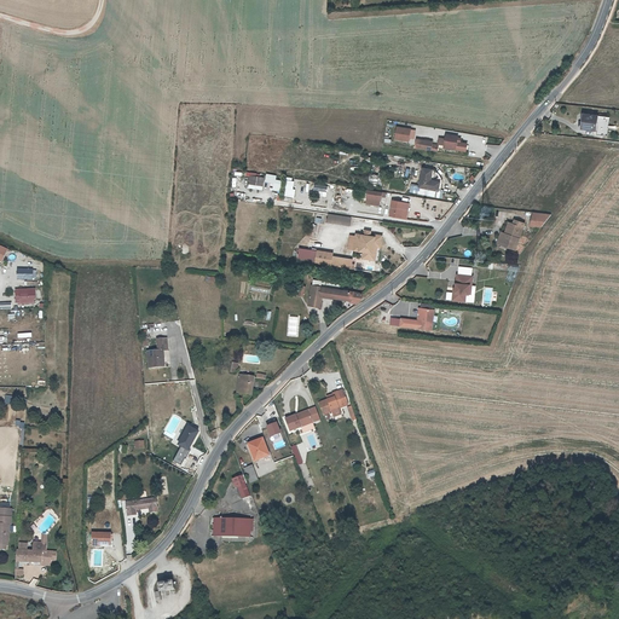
[(596,131),(601,137),(607,137),(609,117),(585,115),(584,129),(596,131)]
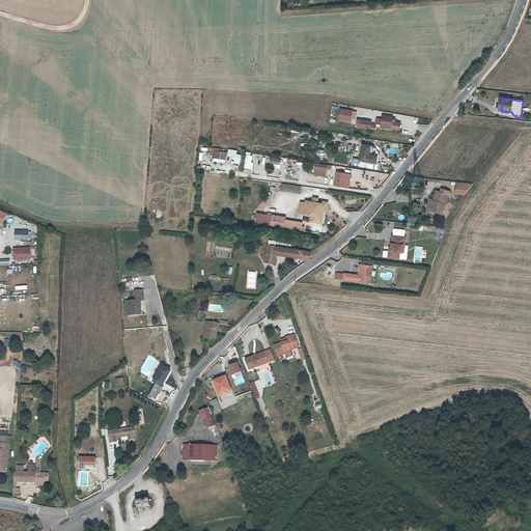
[(351,121),(351,118),(355,119),(356,112),(352,111),(340,109),(339,119),(351,121)]
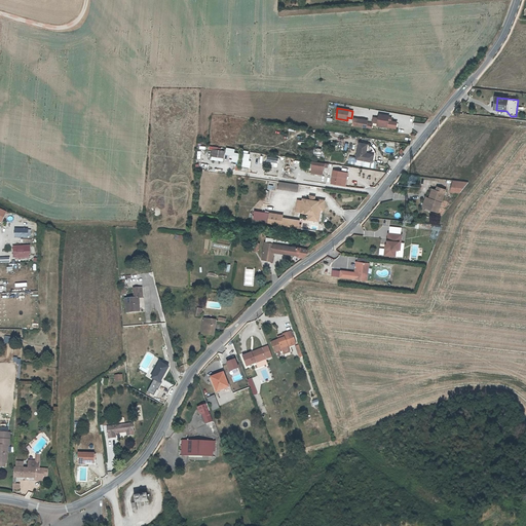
[(388,118),(379,117),(378,127),(396,130),(397,123),(390,122),(390,119),(388,119),(388,118)]
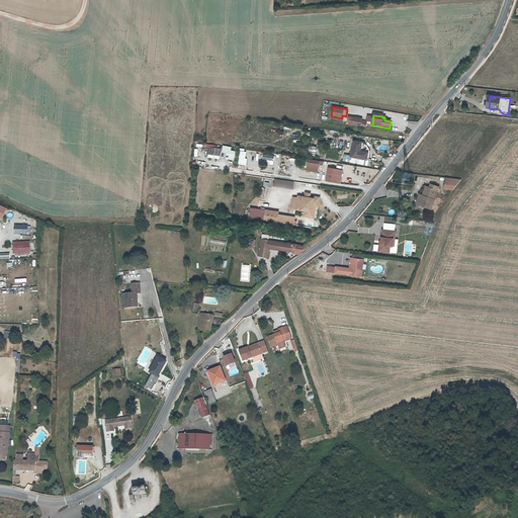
[(360,125),(361,120),(361,118),(348,116),(347,123),(360,125)]
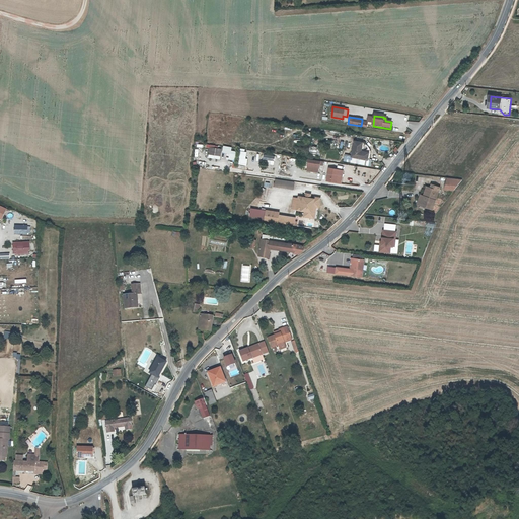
[(351,150),(369,152),(369,151),(360,149),(361,144),(352,143),(351,150)]
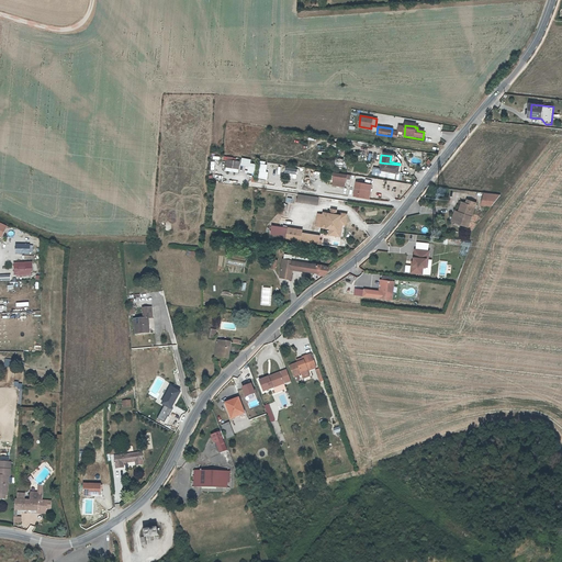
[(242,165),(249,166),(248,172),(255,173),(256,165),(250,164),(250,159),(242,158),(242,165)]
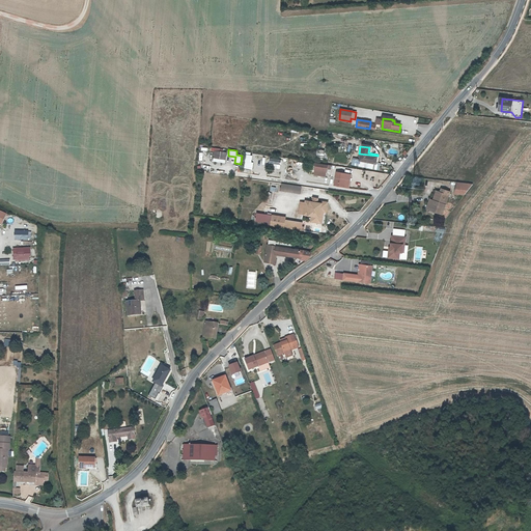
[(225,163),(226,152),(215,151),(213,162),(225,163)]
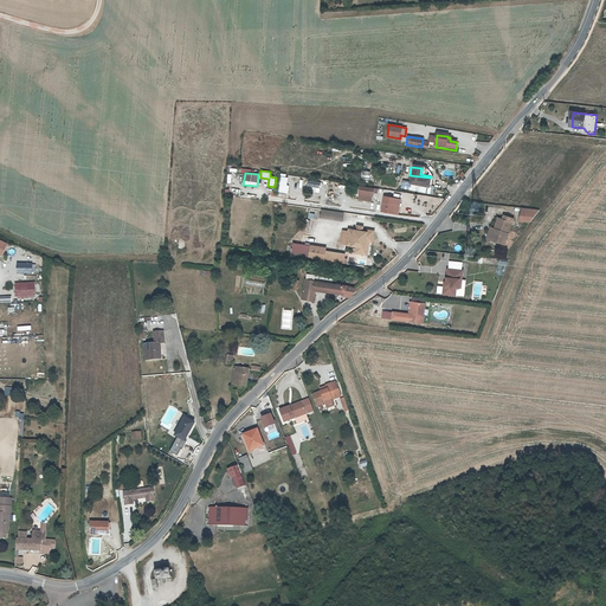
[(289,186),(287,186),(288,179),(285,178),(285,175),(281,174),(278,192),(288,193),(289,186)]
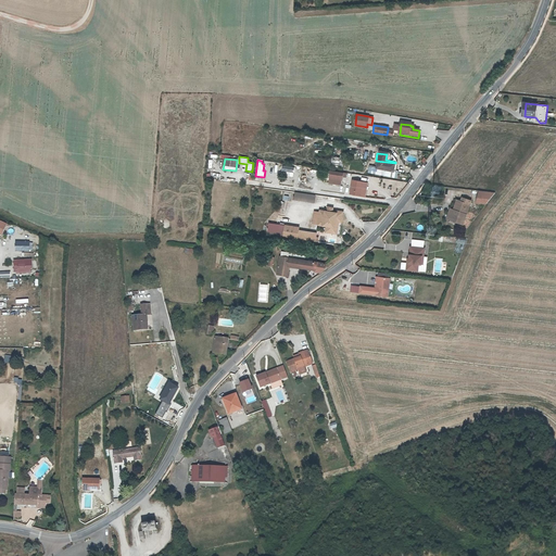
[(349,160),(348,169),(362,173),(363,165),(364,165),(365,163),(349,160)]
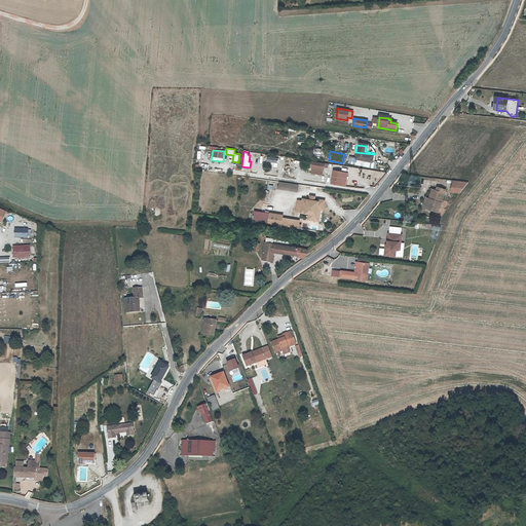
[(374,154),(355,152),(354,160),(352,160),(351,165),(376,170),(376,165),(372,164),(374,154)]
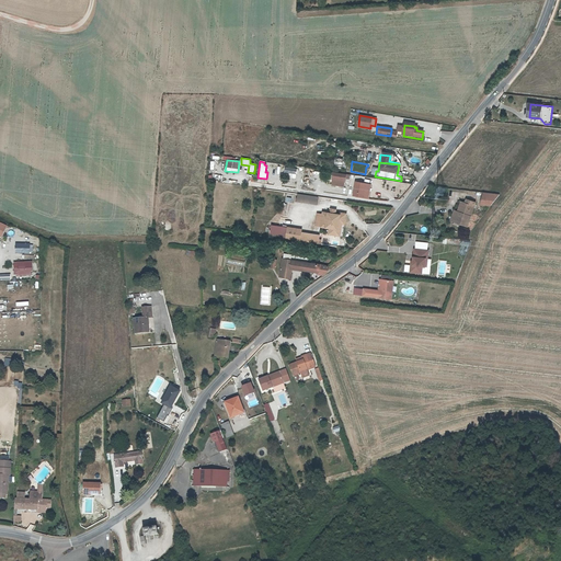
[(344,175),(331,173),(330,180),(343,182),(344,175)]
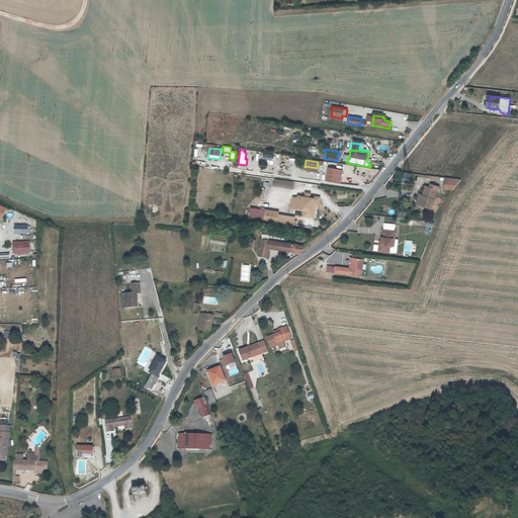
[(335,182),(337,169),(327,168),(325,180),(335,182)]
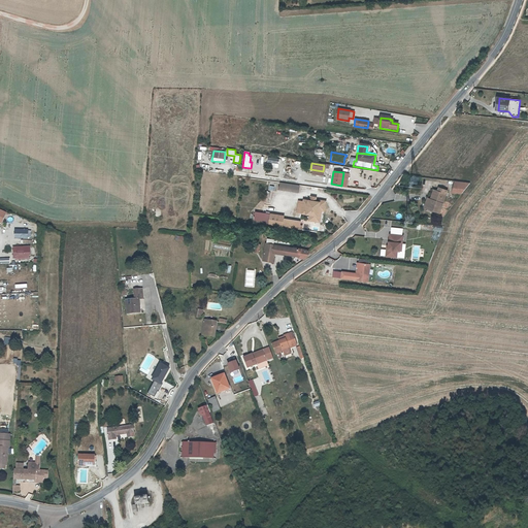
[(470,183),(458,180),(457,185),(455,184),(452,192),(461,195),(470,183)]
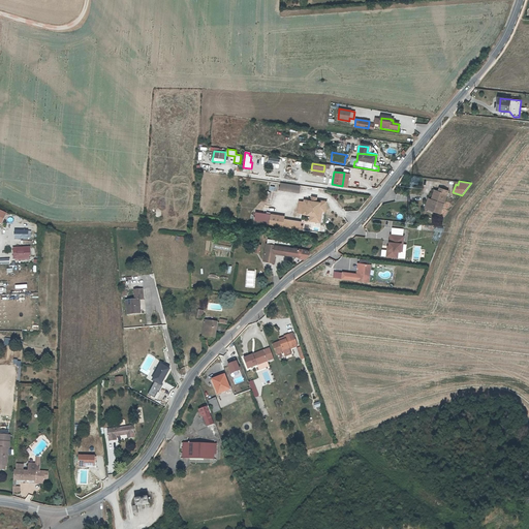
[(298,192),(299,186),(280,184),(279,190),(298,192)]
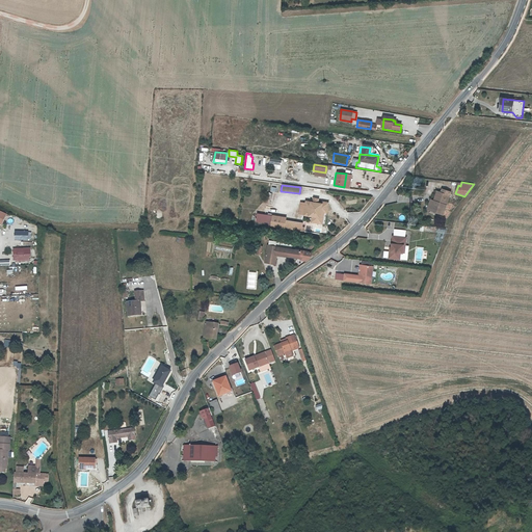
[(434,200),(431,209),(444,214),(451,191),(443,188),(442,191),(437,190),(434,200)]
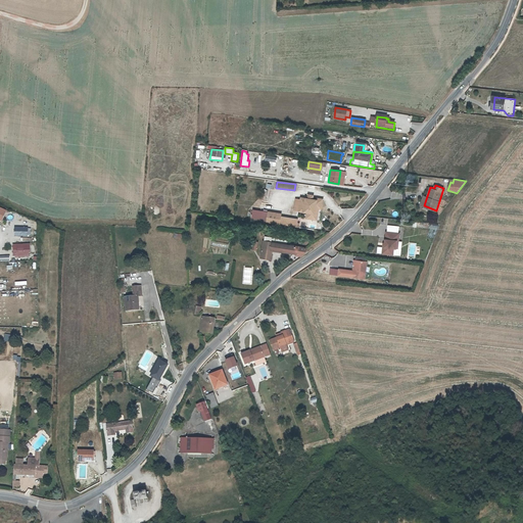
[(315,205),(320,206),(321,199),(316,198),(315,200),(312,200),(312,194),(307,193),(306,198),(299,196),(299,198),(297,208),(297,209),(305,210),(305,217),(313,218),(315,205)]
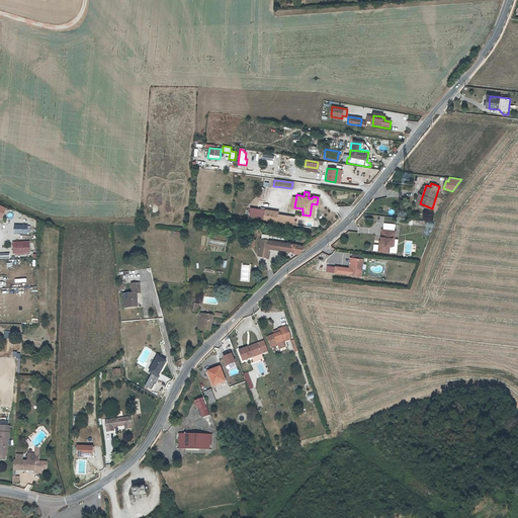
[(276,212),(264,210),(263,221),(275,223),(276,213),(276,212)]
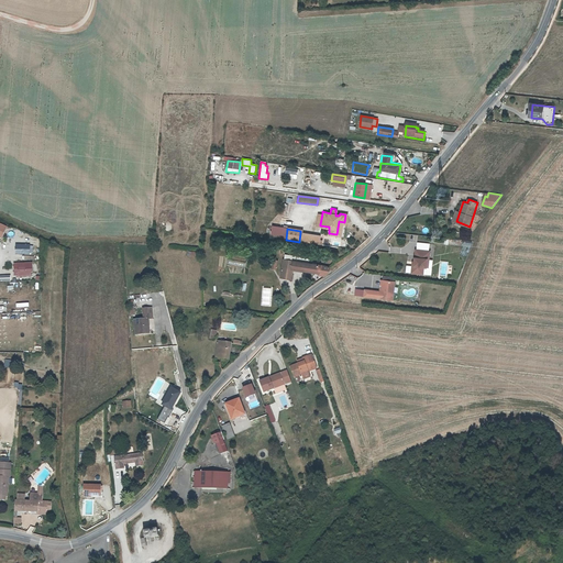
[(30,246),(26,246),(26,245),(17,245),(17,254),(30,254),(30,246)]
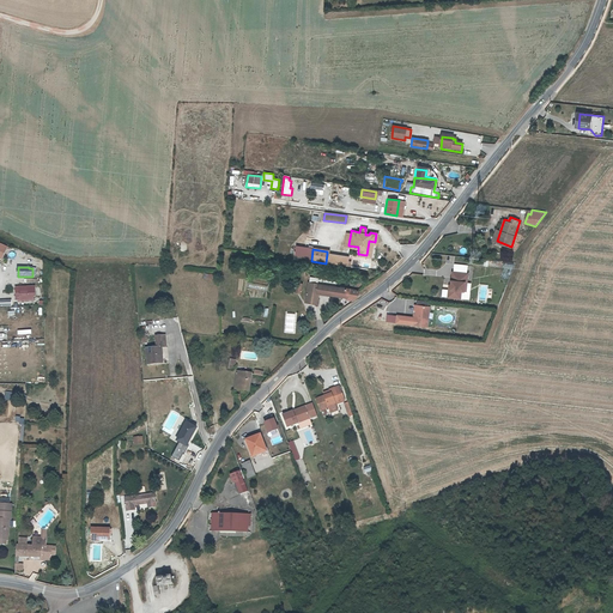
[(468,273),(453,271),(450,289),(449,289),(448,296),(461,297),(461,290),(465,291),(466,281),(467,281),(468,273)]
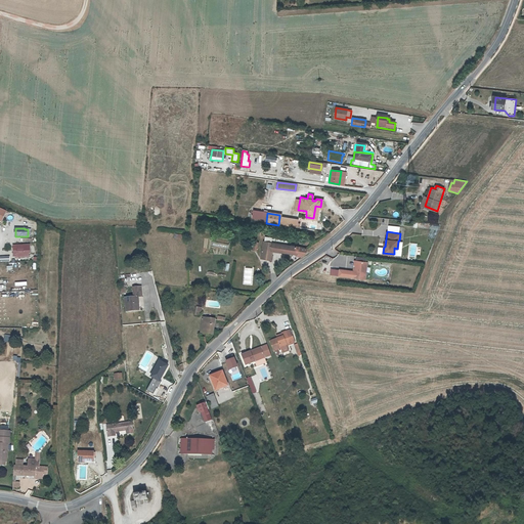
[(212,241),(211,245),(227,249),(228,245),(212,241)]
